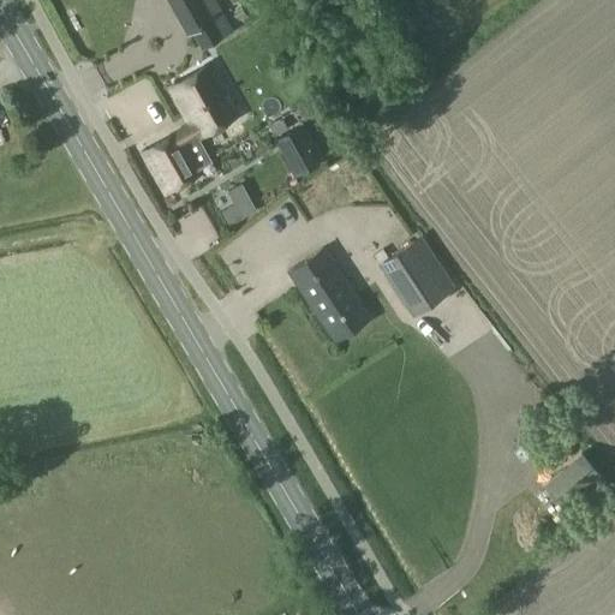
[(197,0),(171,0),(189,33),(210,21),(197,0)]
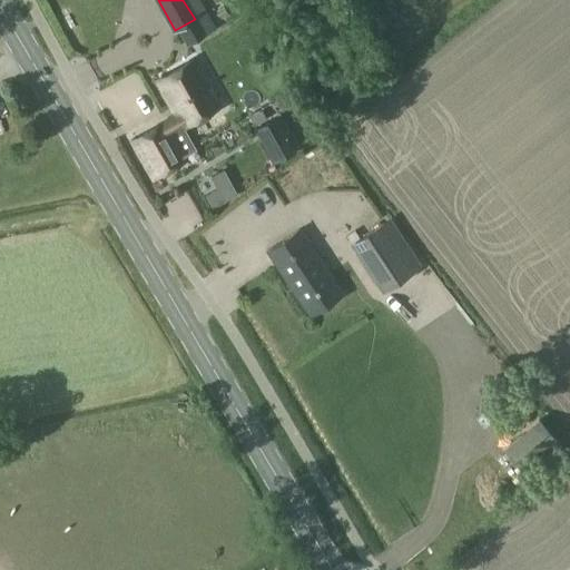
[(164,123),(130,141),(151,179),(185,160),(170,134),(219,107),(193,60),(156,81),(176,116),(164,123)]
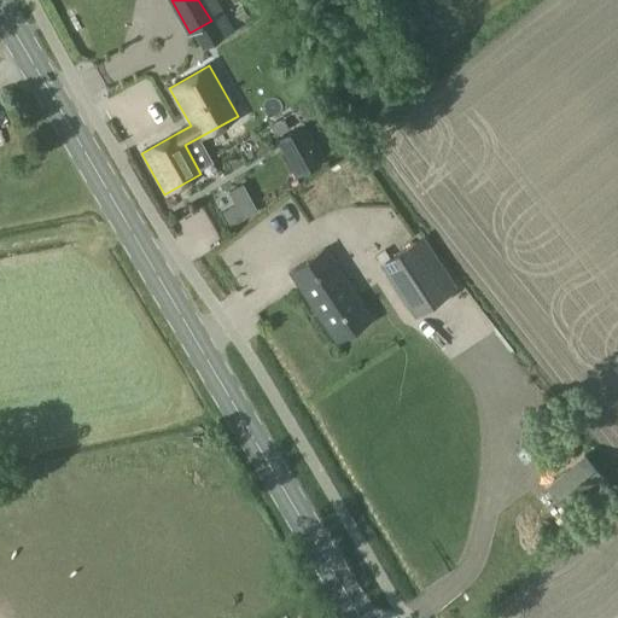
[(269,127),(274,136),(287,129),(281,120),(269,127)]
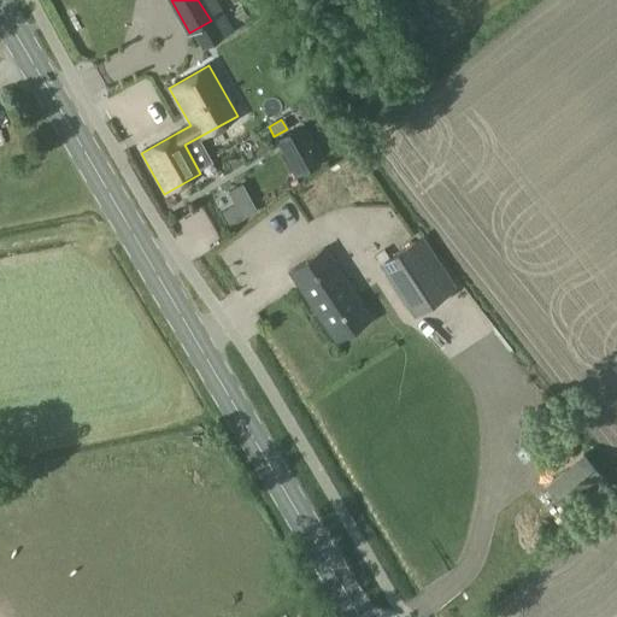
[(294,175),(323,159),(303,124),(275,140),(294,175)]
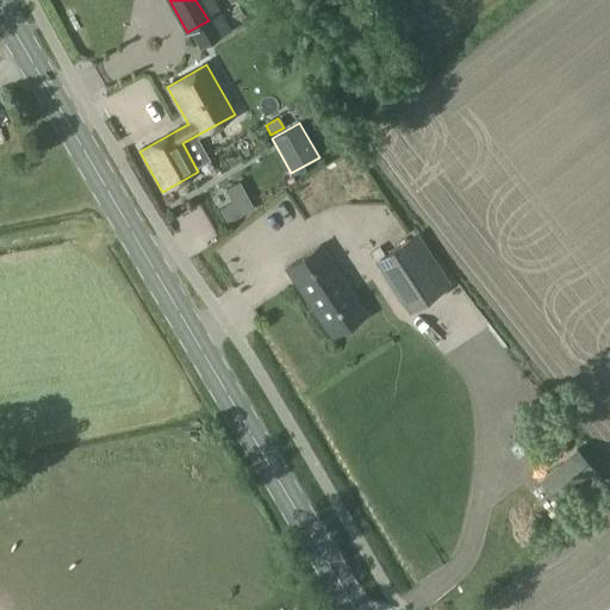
[(232,201),(221,209),(228,223),(255,209),(241,181),(225,188),(232,201)]
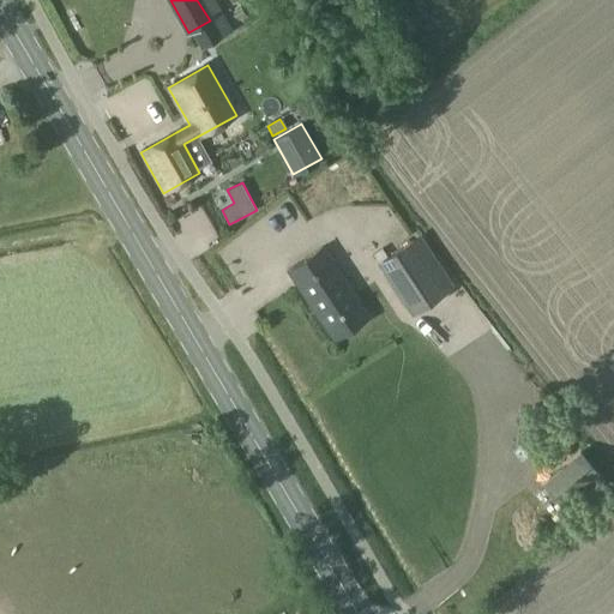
[(415,247),(380,269),(414,319),(449,298),(415,247)]
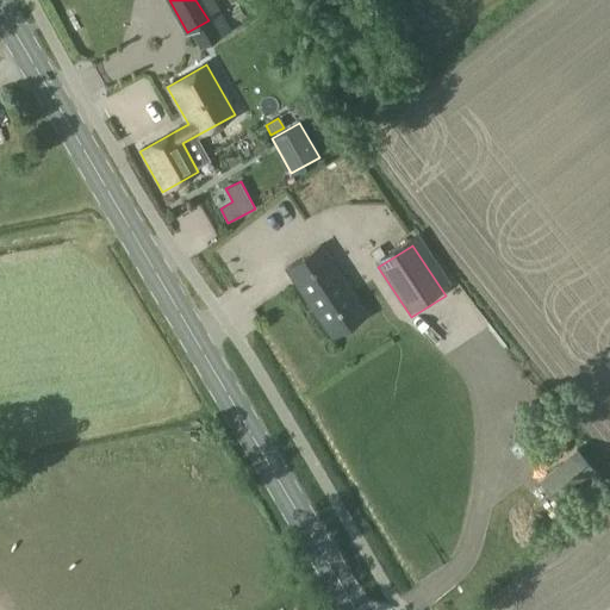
[(321,250),(291,269),(332,334),(363,315),(321,250)]
